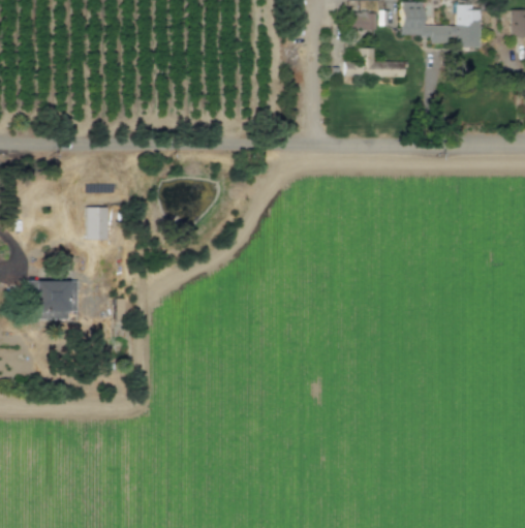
[(482,48),(482,9),(472,9),(472,4),(458,4),(458,26),(425,25),(425,1),(402,1),(402,35),(433,35),(433,41),(458,42),(458,47),(482,48)]
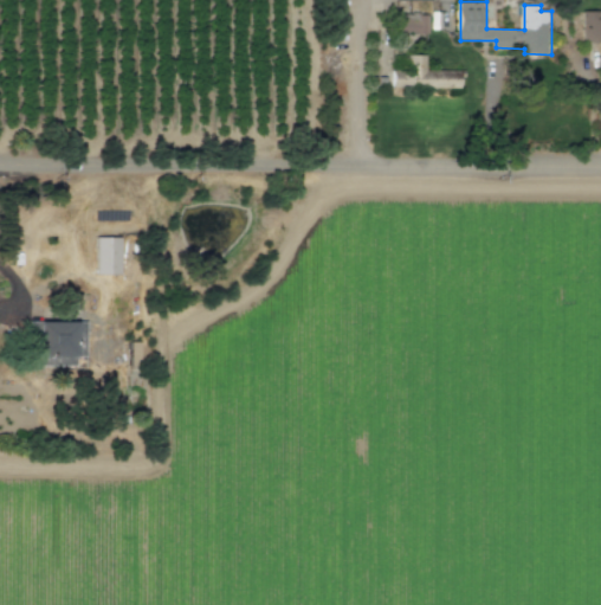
[(586,39),(600,39),(600,18),(600,11),(586,11),(586,39)]
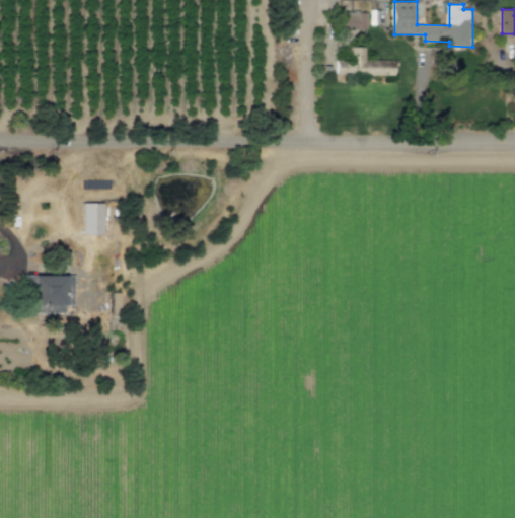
[(370,27),(370,11),(343,12),(343,28),(370,27)]
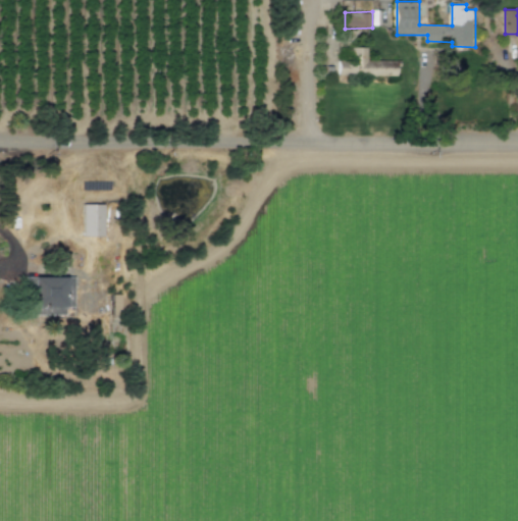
[(401,74),(400,60),(370,61),(370,47),(353,47),(353,58),(342,59),(342,75),(401,74)]
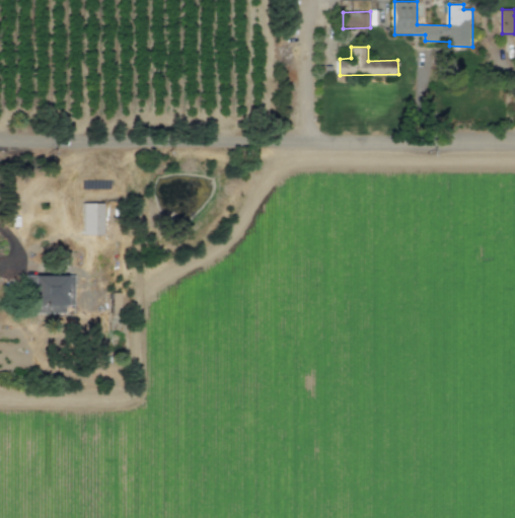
[(86,203),(85,235),(105,235),(106,203),(86,203)]
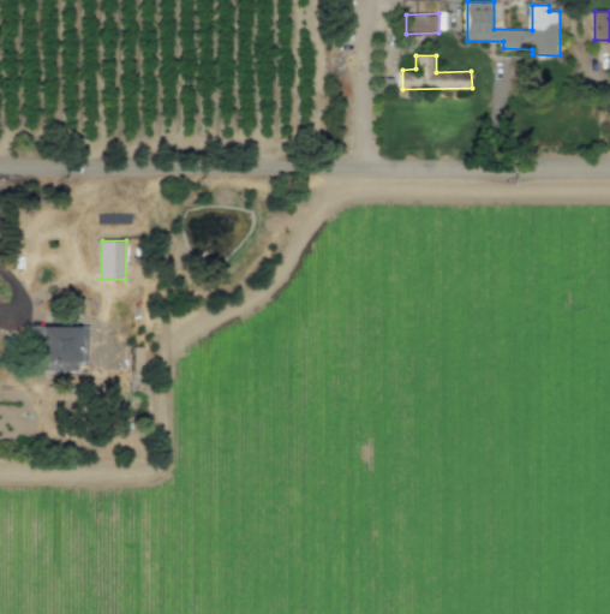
[(79,370),(79,362),(90,362),(90,327),(42,327),(42,371),(79,370)]
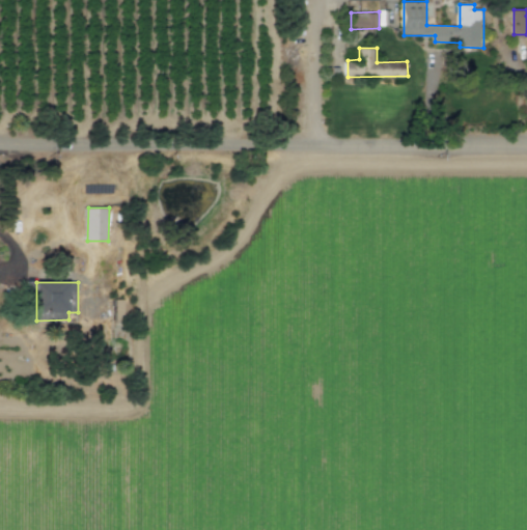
[(116,300),(117,319),(127,319),(126,300),(116,300)]
